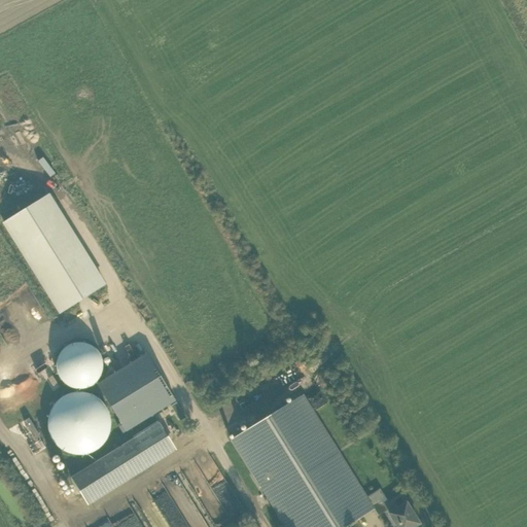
[(394,522),(397,526),(413,526),(419,523),(407,502),(392,511),(380,490),(367,497),(149,147),(77,192),(285,526),(343,526),(374,508),(372,505),(379,501),(381,501),(386,510),(384,512),(392,523),(394,522)]
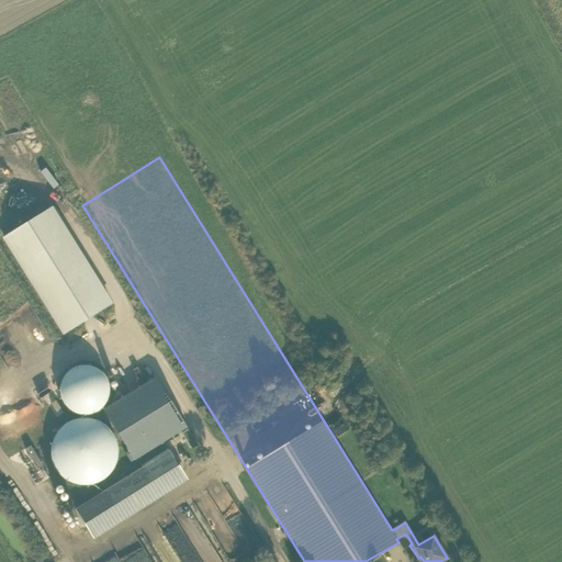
[(82,366),(78,367),(74,368),(69,370),(67,373),(65,375),(63,379),(62,382),(60,386),(60,391),(60,393),(60,396),(63,401),(64,404),(66,407),(69,409),(72,412),(77,414),(81,415),(86,415),(90,414),(94,413),(96,412),(99,411),(101,408),(103,406),(105,404),(108,398),(109,395),(109,392),(109,389),(109,386),(108,383),(107,380),(104,375),(102,373),(101,372),(98,369),(94,368),(91,367),(87,366),(85,366),(82,366)]
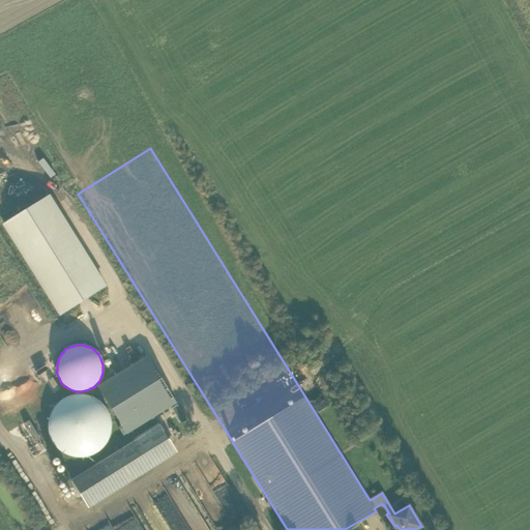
[(146,354),(130,363),(162,413),(176,404),(146,354)]
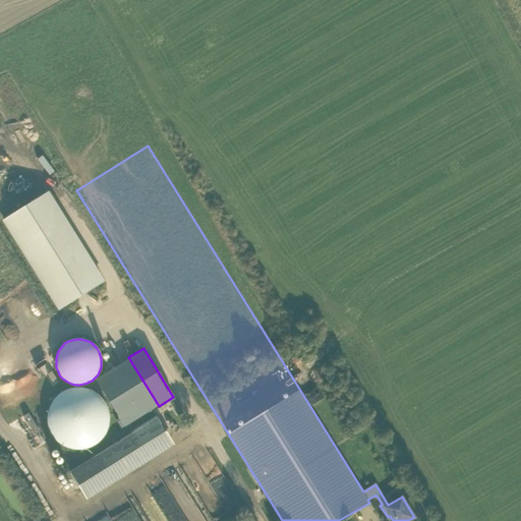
[(82,389),(80,388),(75,388),(73,389),(70,389),(66,391),(62,393),(59,395),(56,397),(54,400),(52,402),(51,404),(50,407),(49,410),(48,412),(48,415),(47,418),(47,422),(48,426),(49,429),(50,431),(52,435),(53,438),(56,441),(60,444),(62,446),(68,448),(72,449),(76,450),(80,450),(84,449),(87,449),(91,447),(97,444),(102,440),(104,437),(106,431),(108,426),(109,423),(109,420),(109,415),(108,410),(106,404),(103,401),(100,397),(97,394),(92,392),(89,390),(85,389),(82,389)]
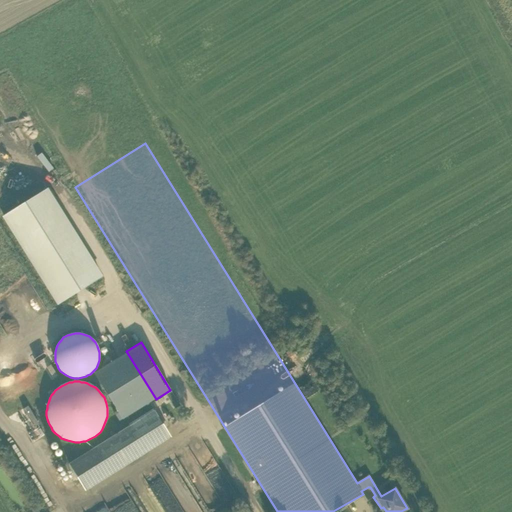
[(175,409),(180,406),(171,392),(166,395),(175,409)]
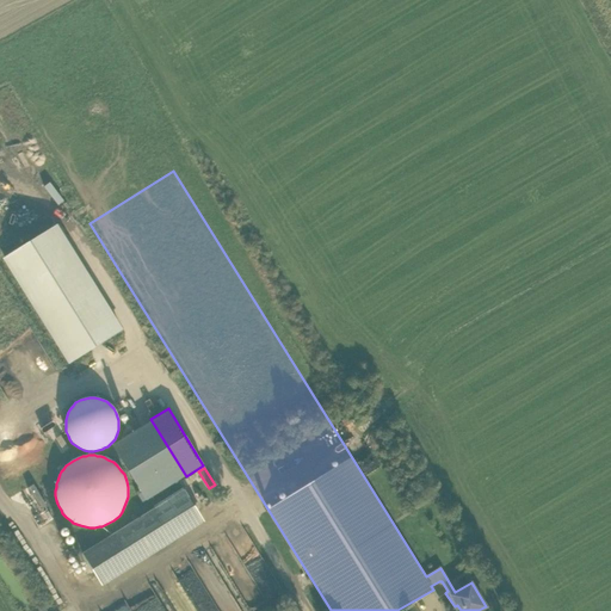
[(47,506),(34,485),(28,488),(41,510),(47,506)]
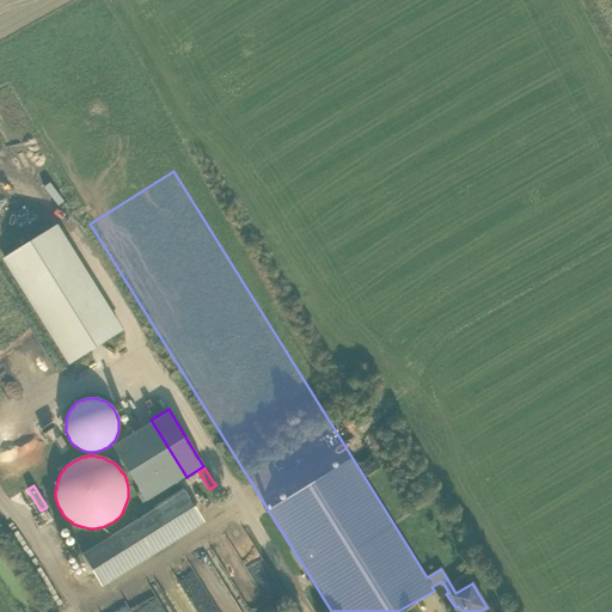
[(203,524),(184,491),(81,555),(102,587),(203,524)]
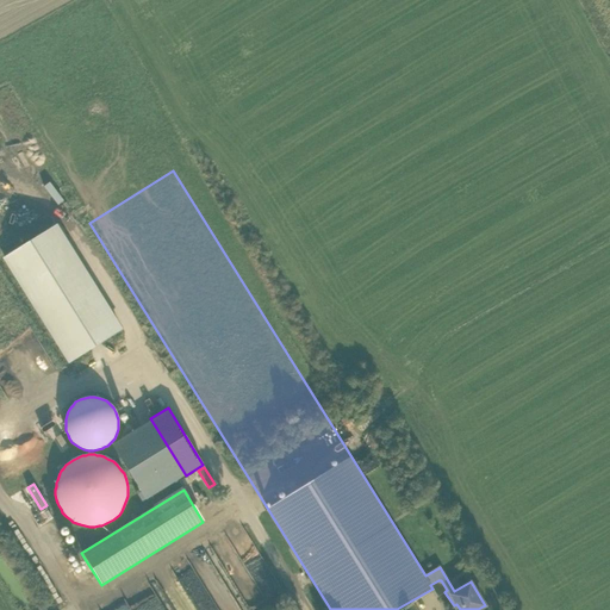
[(246,609),(266,599),(255,578),(238,587),(228,568),(219,573),(211,560),(195,570),(218,609),(246,609)]
